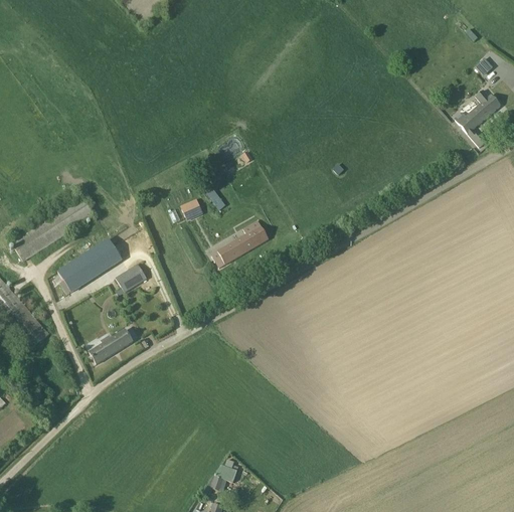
[(469,28),(466,32),(474,40),(478,37),(469,28)]
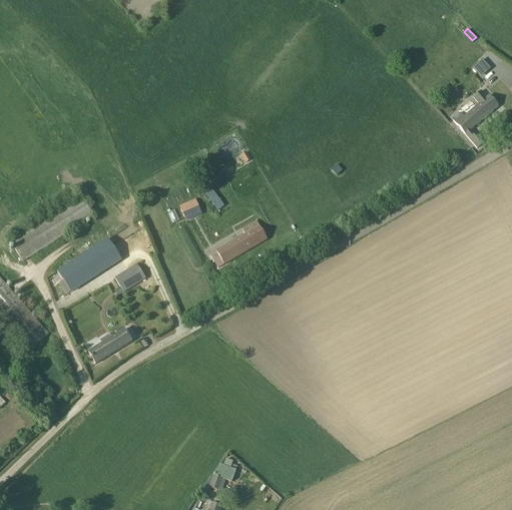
[(490,66),(482,57),(473,66),(481,75),(490,66)]
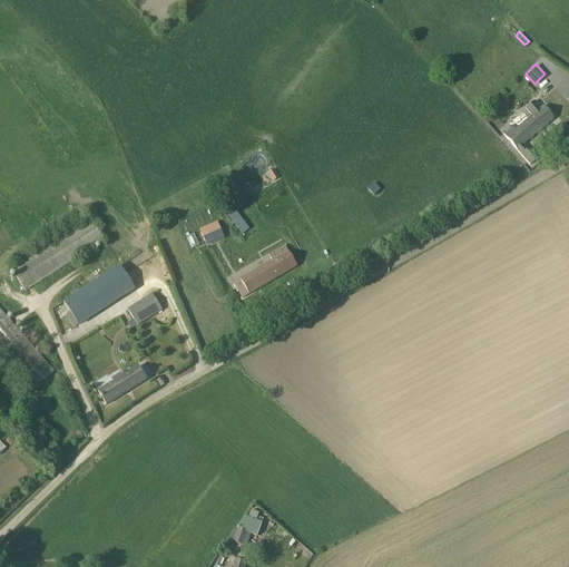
[(523,143),(555,117),(543,104),(541,106),(535,99),(526,107),(531,114),(528,117),(516,128),(511,124),(502,130),(530,163),(540,155),(531,145),(528,147),(523,143)]
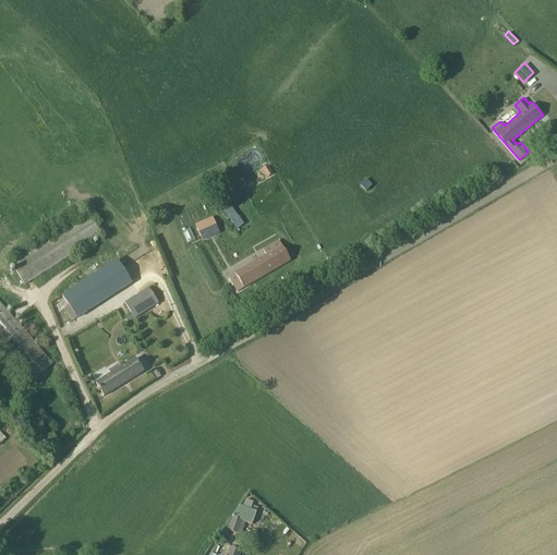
[(219,203),(237,226),(243,221),(223,195),(219,198),(221,202),(219,203)]
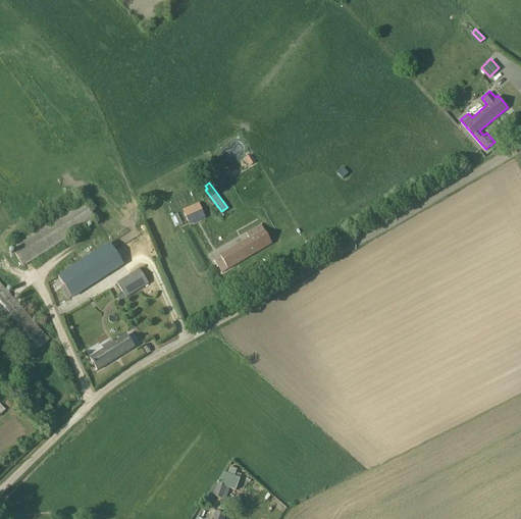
[(198,187),(193,190),(198,197),(200,196),(203,201),(209,197),(205,192),(203,193),(198,187)]
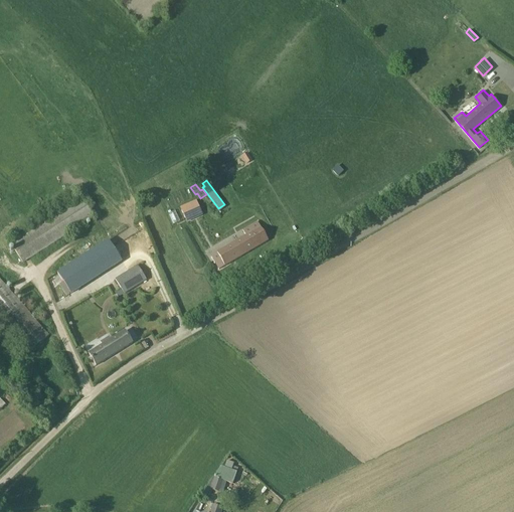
[(95,215),(81,194),(10,240),(23,261),(23,262),(95,215)]
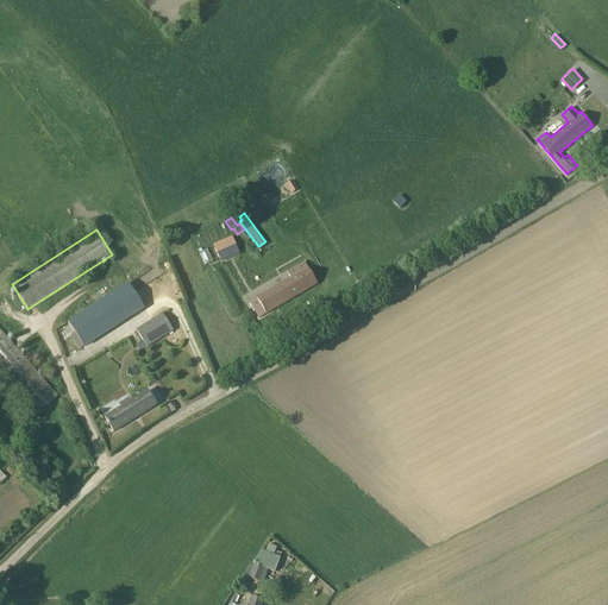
[(239,251),(232,234),(213,243),(221,260),(239,251)]
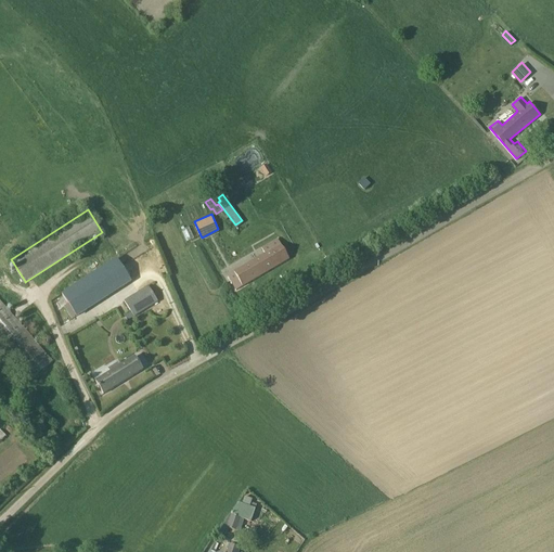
[(261,253),(227,274),(236,289),(290,257),(275,236),(258,247),(261,253)]
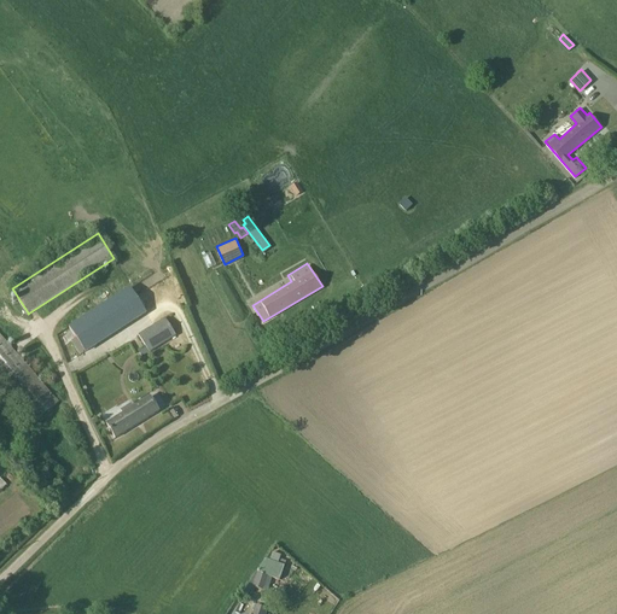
[(147,311),(131,285),(69,326),(86,351),(147,311)]
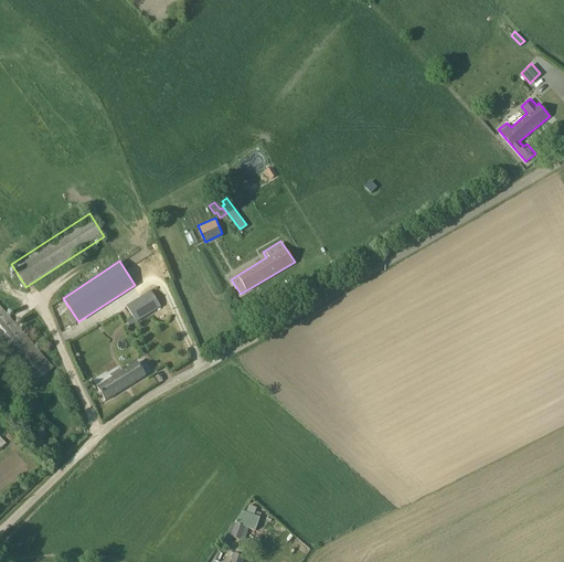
[(295,285),(289,288),(294,295),(295,294),(297,298),(300,295),(298,292),(299,290),(295,285)]
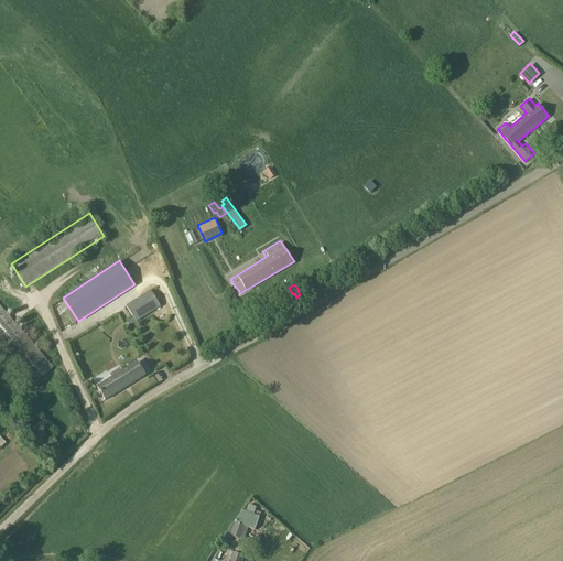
[(151,289),(126,303),(137,320),(161,305),(151,289)]
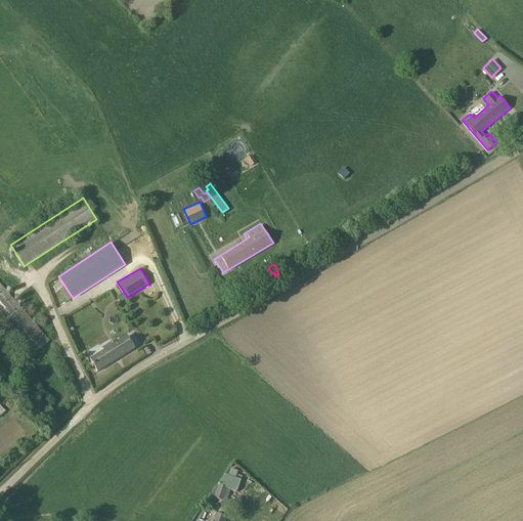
[(48,341),(50,339),(0,281),(0,320),(30,356),(47,342),(47,341),(48,341)]
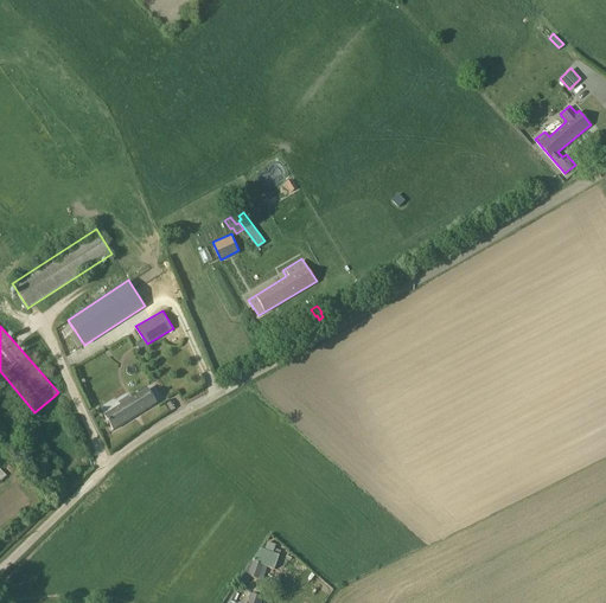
[(157,402),(147,387),(131,397),(128,395),(119,401),(120,404),(104,415),(113,429),(157,402)]
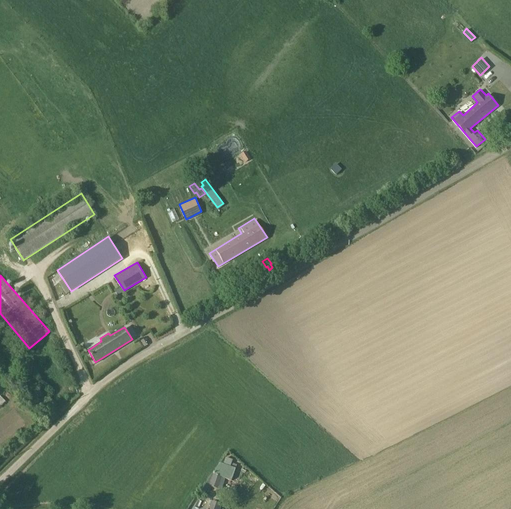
[(201,490),(206,494),(211,486),(222,489),(226,477),(232,479),(237,463),(232,461),(233,458),(226,456),(223,462),(220,461),(201,490)]
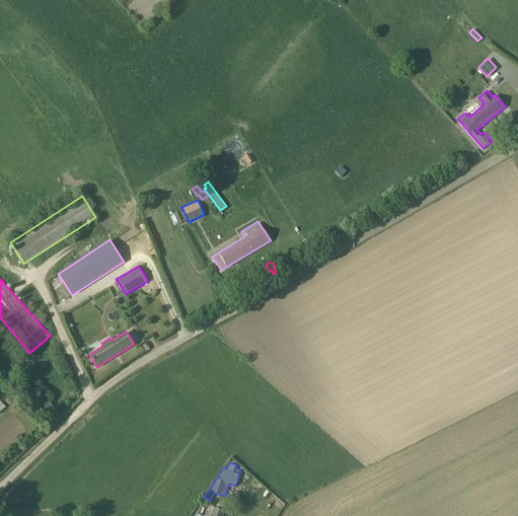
[(221,515),(224,510),(214,507),(211,515),(221,515)]
